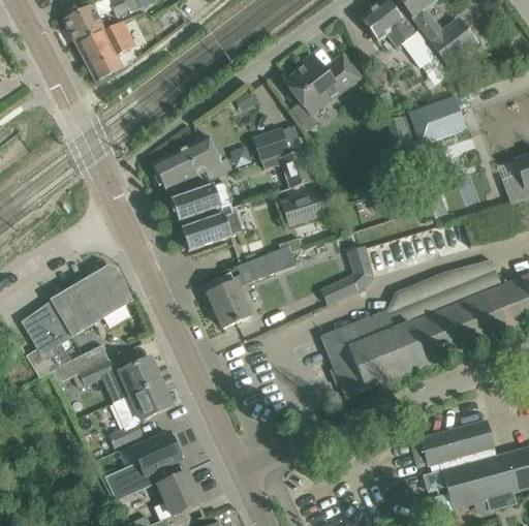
[(98,0),(92,3),(62,18),(75,43),(104,28),(98,16),(113,8),(116,14),(131,7),(132,9),(145,4),(143,0),(98,0)]
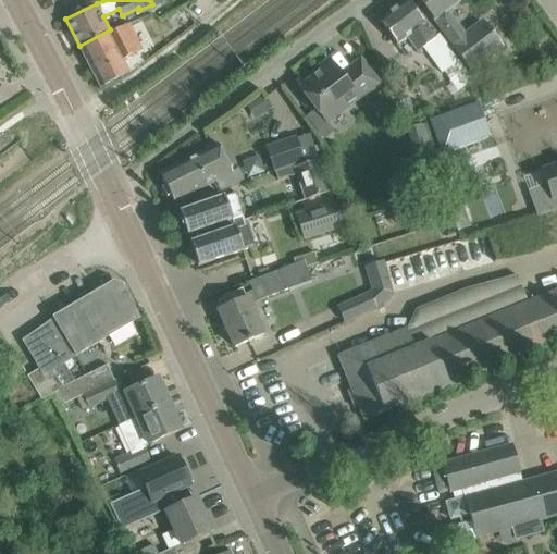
[(401,0),(379,17),(397,42),(407,35),(418,48),(422,45),(442,71),(444,70),(457,88),(463,84),(466,86),(474,79),(459,59),(437,32),(435,34),(408,0),(401,0)]
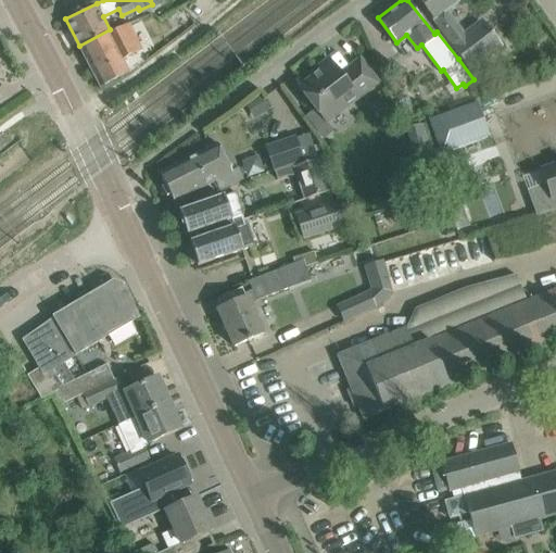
[(452,41),(451,42),(469,66),(501,42),(481,19),(465,32),(446,8),(456,0),(418,0),(426,9),(452,41)]
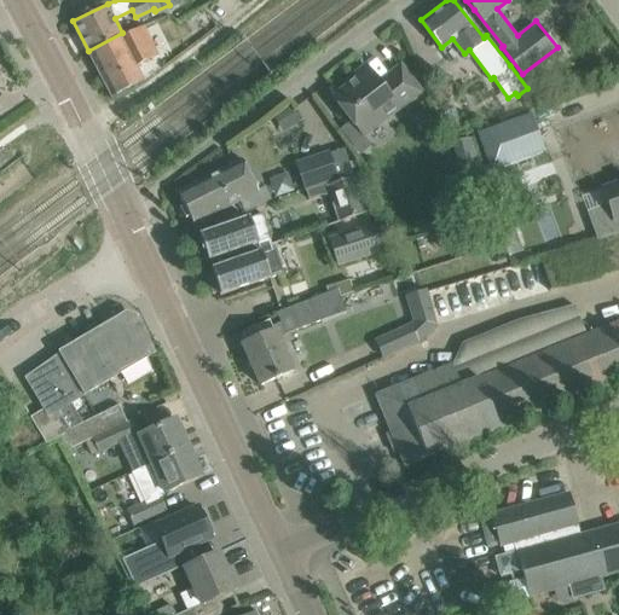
[(122,33),(88,51),(111,94),(144,77),(137,62),(157,52),(144,23),(122,33)]
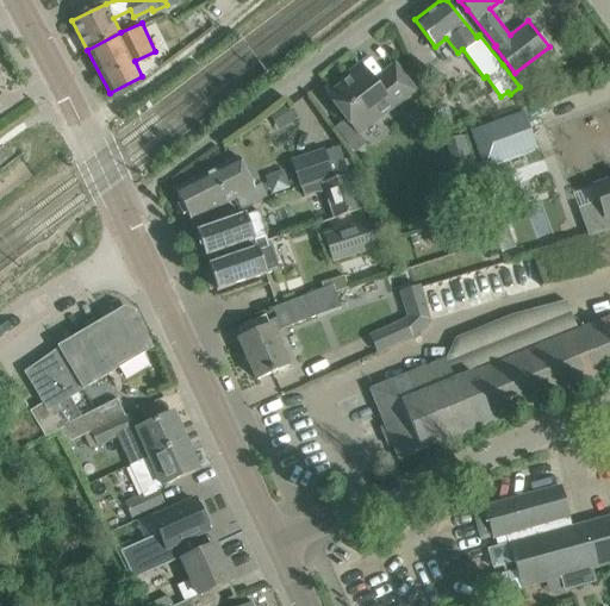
[(354,67),(358,70),(328,93),(358,132),(415,88),(394,62),(373,79),(360,62),(354,67)]
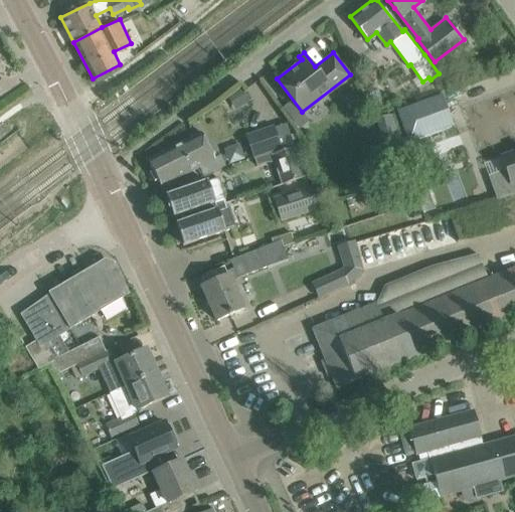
[(238,88),(230,93),(237,105),(245,101),(251,97),(245,89),(240,92),(238,88)]
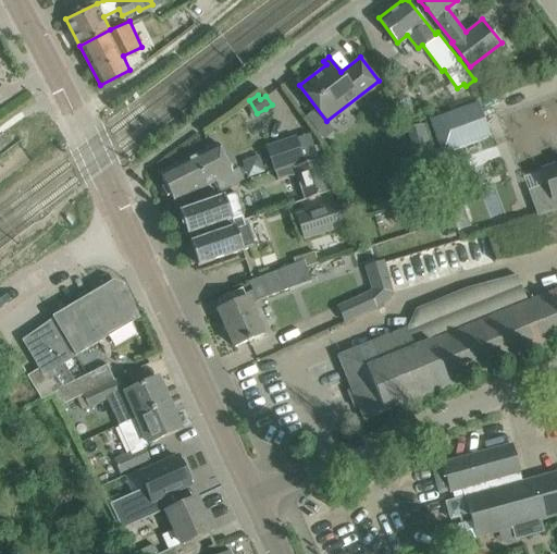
[(429,118),(441,151),(490,134),(478,100),(429,118)]
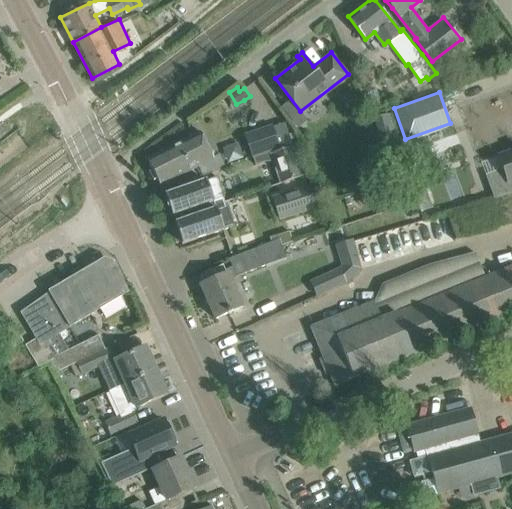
[(369,146),(392,145),(391,114),(368,115),(369,146)]
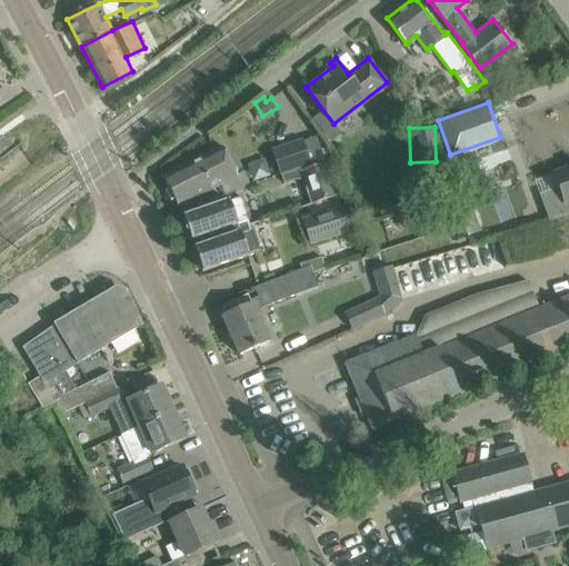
[(301,137),(272,147),(281,172),(283,180),(291,178),(289,170),(310,162),(302,139),(301,137)]
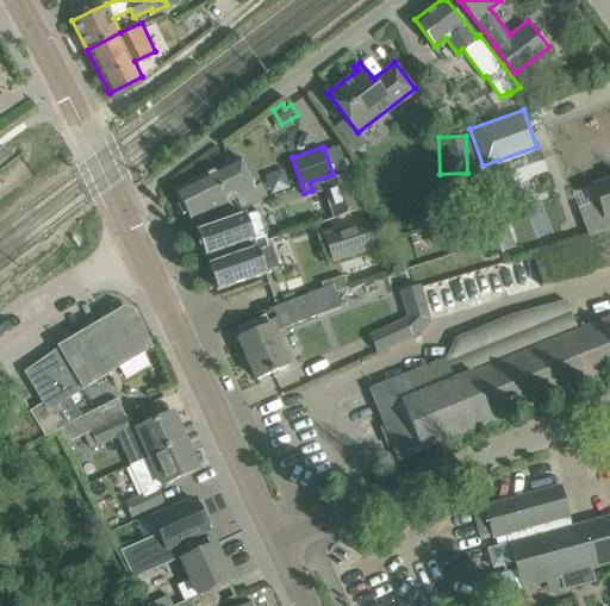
[(191,218),(237,195),(242,206),(269,198),(261,182),(254,186),(240,155),(175,186),(191,218)]
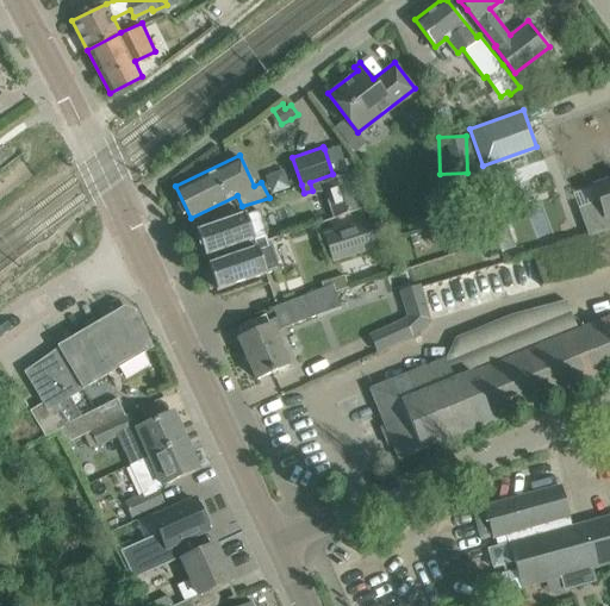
[(350,170),(322,180),(334,216),(362,206),(350,170)]
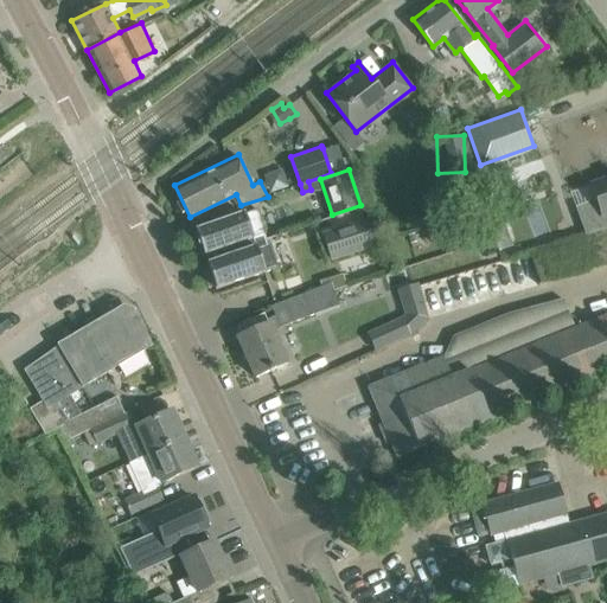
[(595,198),(576,204),(586,232),(606,225),(606,173),(588,180),(595,198)]
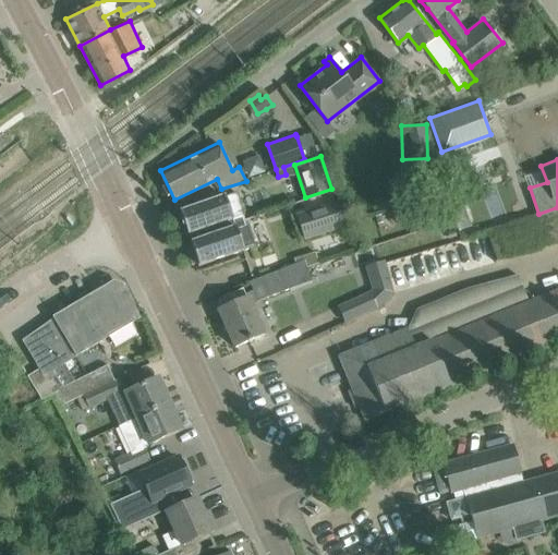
[(190,232),(191,237),(244,218),(243,213),(244,212),(237,191),(180,210),(181,215),(176,216),(181,231),(186,229),(187,233),(190,232)]
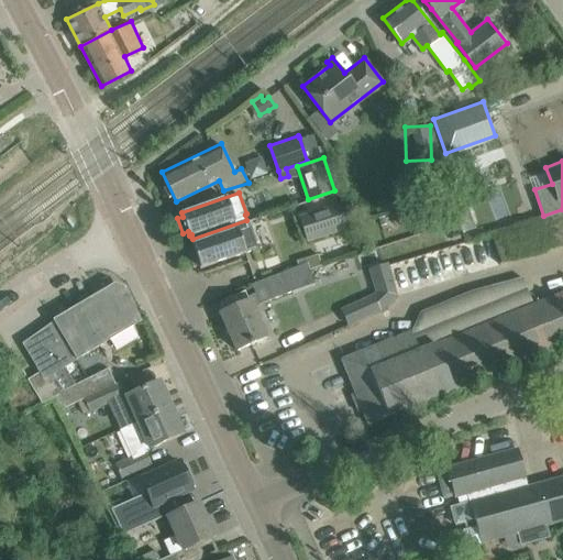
[(298,213),(307,240),(348,227),(338,200),(298,213)]
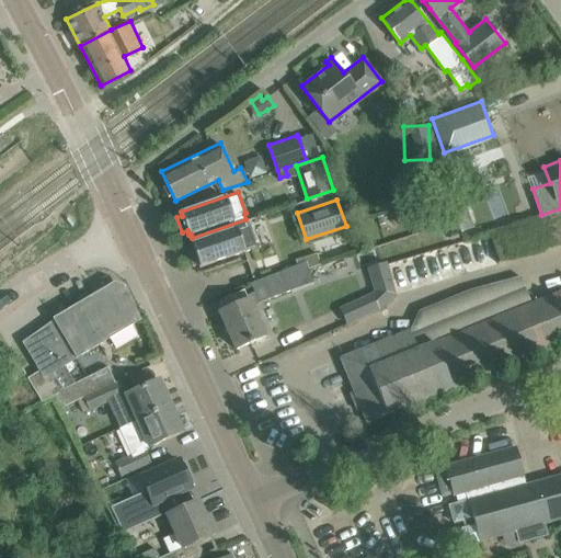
[(560,208),(541,215),(541,216),(491,231),(500,261),(560,242),(560,208)]
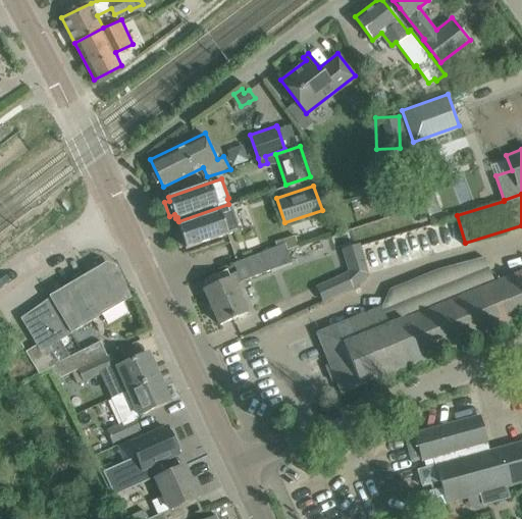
[(228,204),(178,221),(180,225),(177,225),(179,229),(174,231),(179,245),(185,244),(186,247),(239,228),(231,207),(230,208),(228,204)]
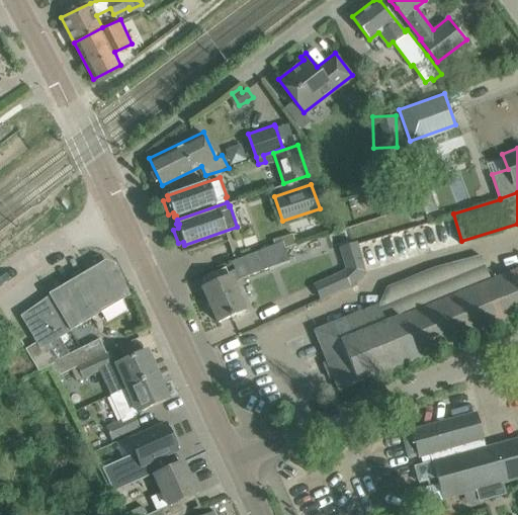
[(427,227),(434,247),(457,239),(450,219),(427,227)]
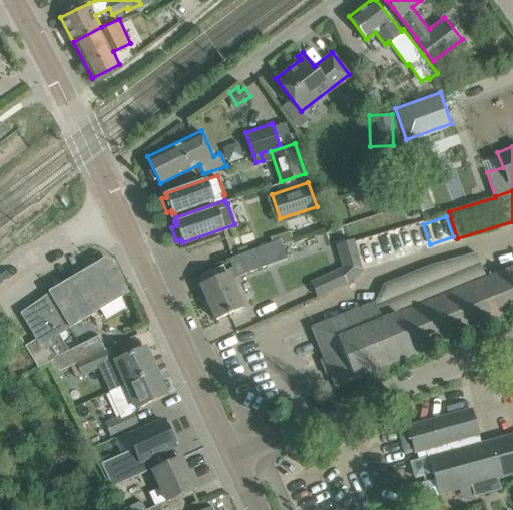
[(229,258),(233,266),(226,269),(227,272),(200,284),(216,318),(243,306),(230,278),(237,274),(237,275),(286,256),(280,237),(229,258)]
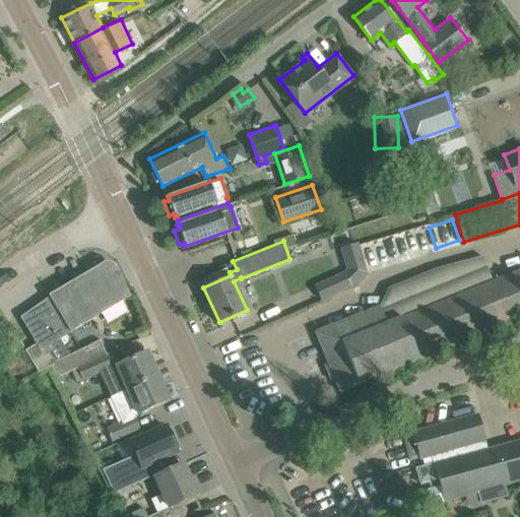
[(354,244),(343,247),(349,270),(346,273),(336,278),(341,289),(351,284),(364,273),(354,244)]
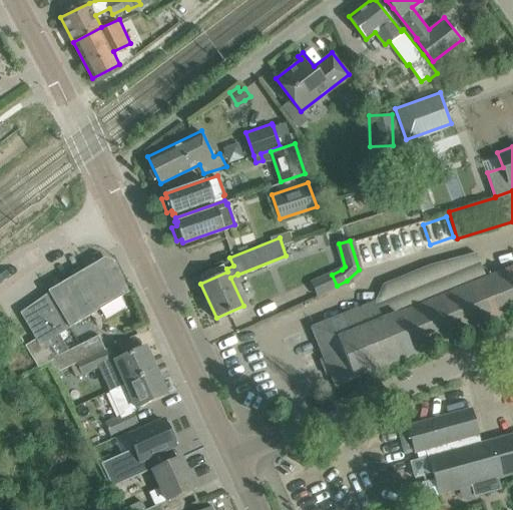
[(375,301),(313,326),(337,385),(512,314),(512,266),(487,277),(477,251),(430,264),(384,283),(383,284),(375,301)]
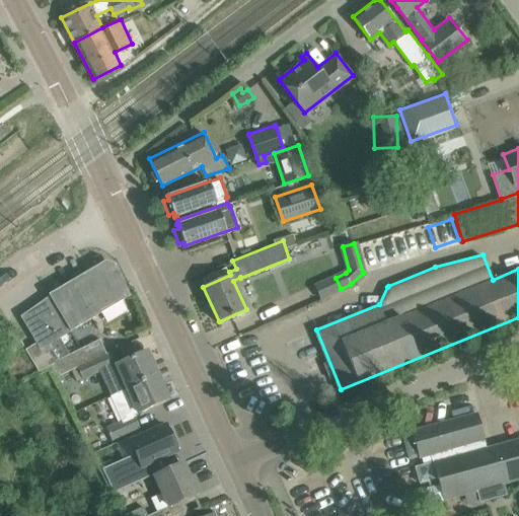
[(105,263),(49,295),(69,330),(128,295),(114,265),(105,263)]
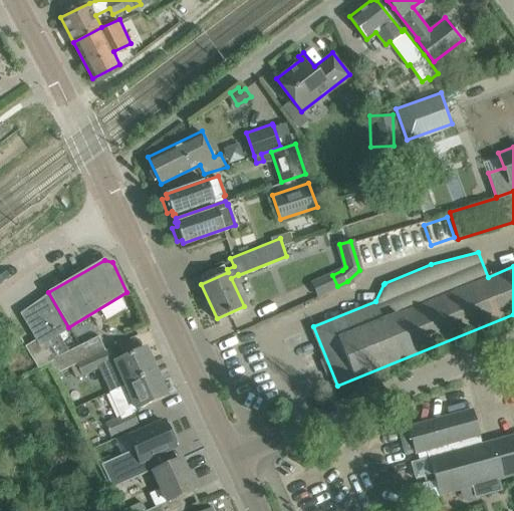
[(38,366),(49,360),(58,355),(57,354),(48,339),(68,327),(48,292),(21,312),(32,327),(38,336),(25,344),(38,366)]
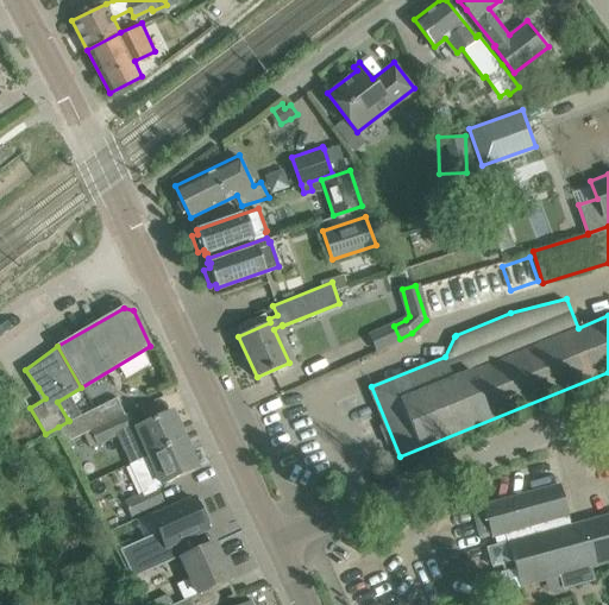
[(83,432),(125,413),(117,396),(95,405),(68,420),(69,421),(58,427),(63,441),(83,432)]
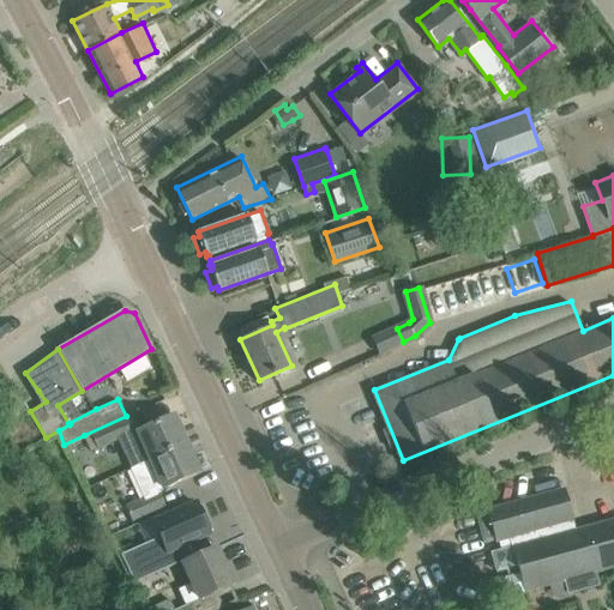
[(118,436),(131,466),(187,441),(174,414),(132,432),(126,416),(84,435),(90,448),(118,436)]
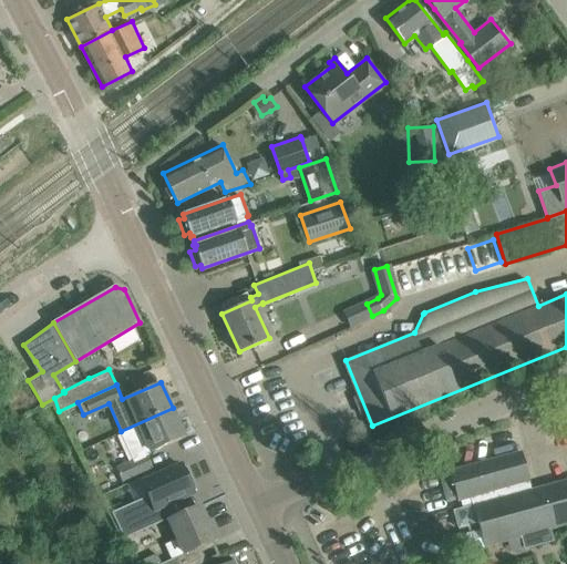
[(173,408),(121,431),(120,431),(132,459),(113,465),(122,481),(152,467),(145,451),(148,450),(150,451),(165,443),(185,434),(173,408)]
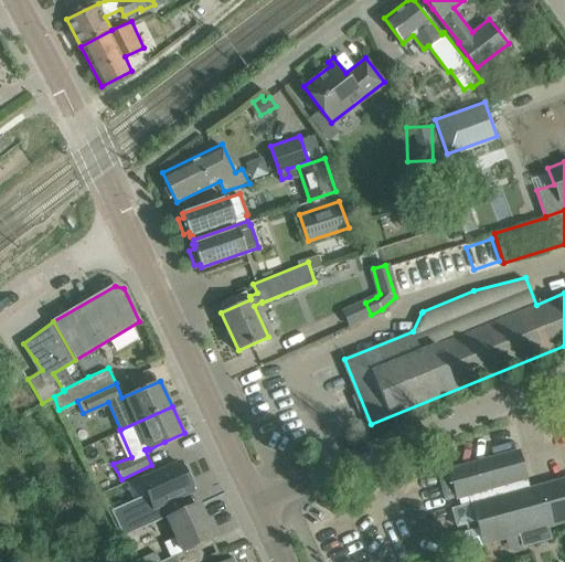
[(564,519),(564,476),(528,487),(526,478),(528,478),(519,448),(448,468),(449,473),(438,476),(446,500),(459,497),(461,506),(452,508),(457,525),(467,522),(469,529),(465,530),(460,533),(459,538),(460,543),(465,547),(469,548),(518,533),(522,545),(551,538),(547,526),(554,523),(564,519)]
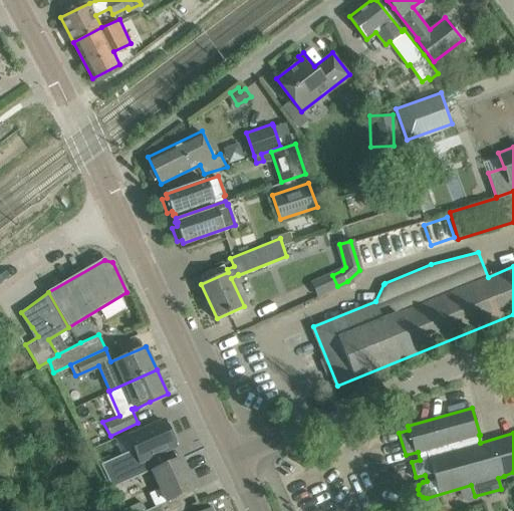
[(112,457),(99,463),(111,486),(162,464),(157,453),(172,446),(175,445),(171,434),(174,433),(169,421),(166,423),(164,419),(129,435),(137,453),(115,463),(112,457)]
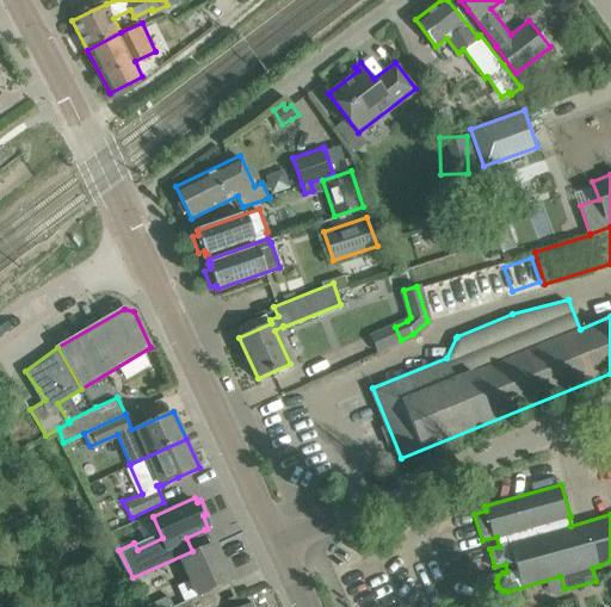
[(185,599),(166,606),(192,606),(189,599),(235,577),(228,561),(223,562),(215,544),(183,558),(191,577),(178,583),(185,599)]
